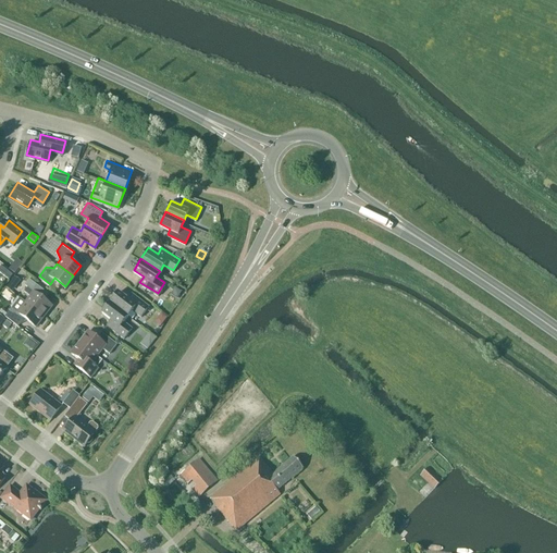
[(25,299),(44,314),(52,303),(39,293),(44,287),(29,277),(25,282),(27,284),(24,289),(31,293),(26,299),(25,299)]
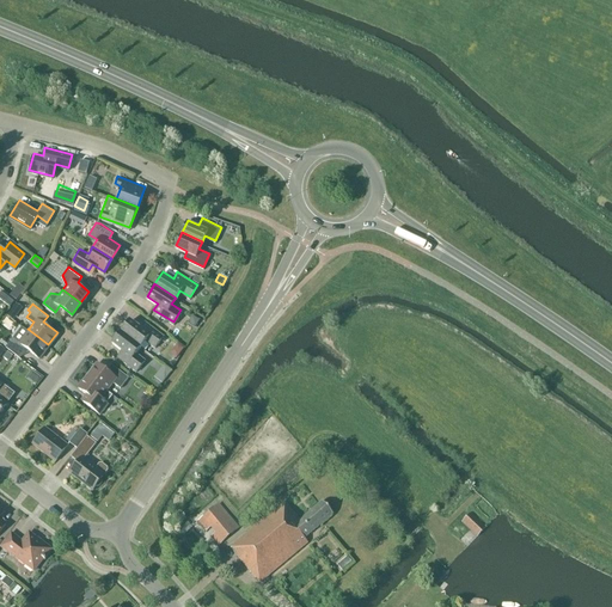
[(121,329),(141,344),(146,338),(154,345),(164,333),(145,319),(140,325),(130,318),(121,329)]
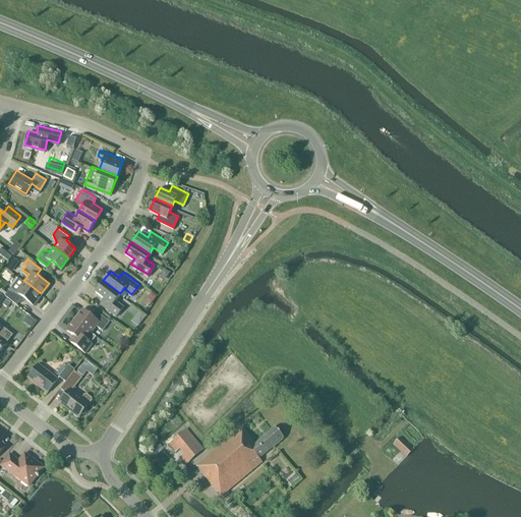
[(23,280),(24,280),(18,276),(5,293),(16,302),(22,294),(34,303),(41,293),(23,280)]
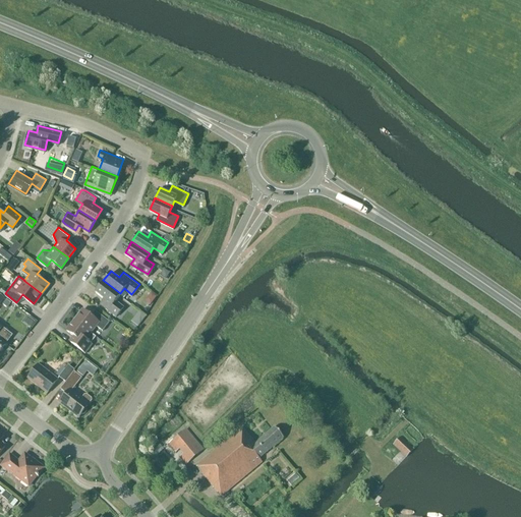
[(116,298),(120,293),(103,280),(96,290),(104,297),(100,302),(116,314),(123,304),(116,298)]
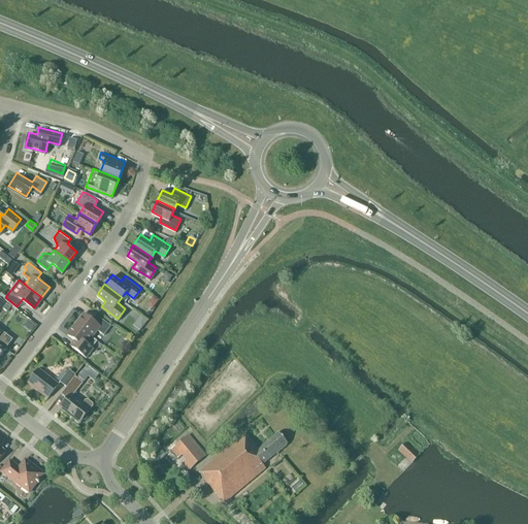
[(141,325),(147,314),(140,309),(134,321),(141,325)]
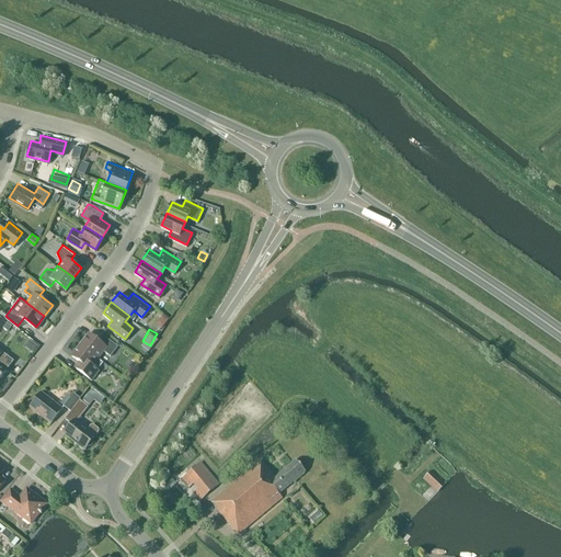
[(80,342),(98,355),(103,348),(110,353),(117,343),(102,332),(98,338),(89,330),(80,342)]
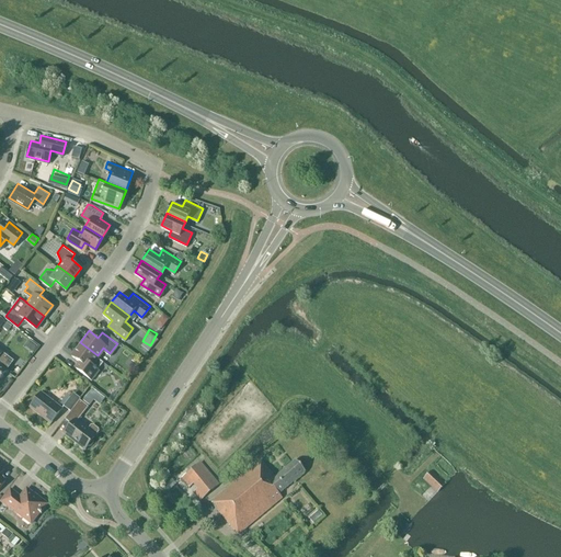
[(99,368),(98,366),(103,360),(98,355),(80,342),(71,353),(80,361),(76,366),(91,377),(99,368)]
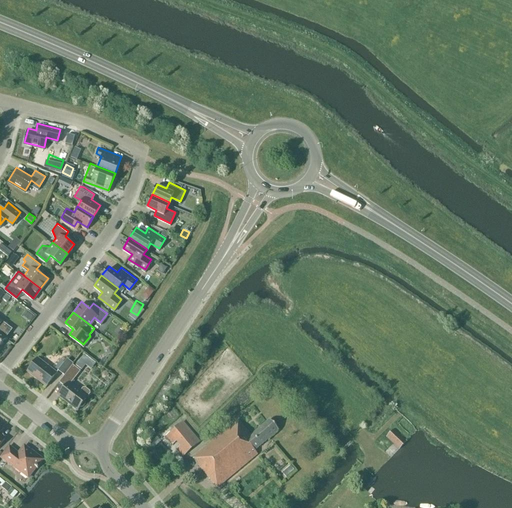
[(5,335),(0,330),(0,321),(2,319),(0,317),(0,342),(8,332),(5,335)]
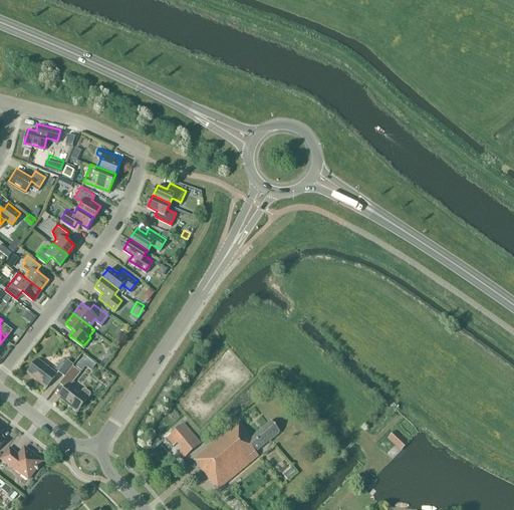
[(81,354),(78,361),(84,364),(87,357),(81,354)]
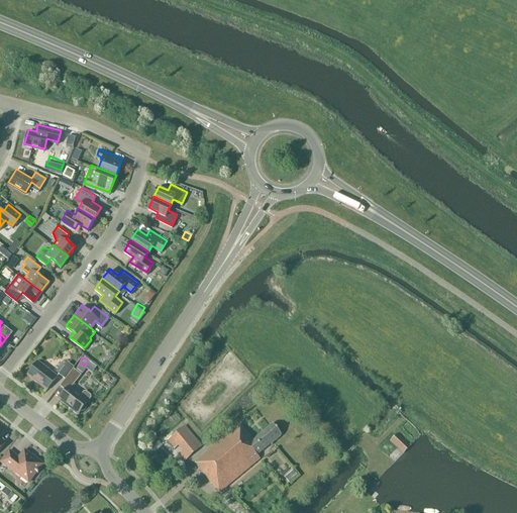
[(46,387),(57,374),(38,360),(27,373),(46,387)]
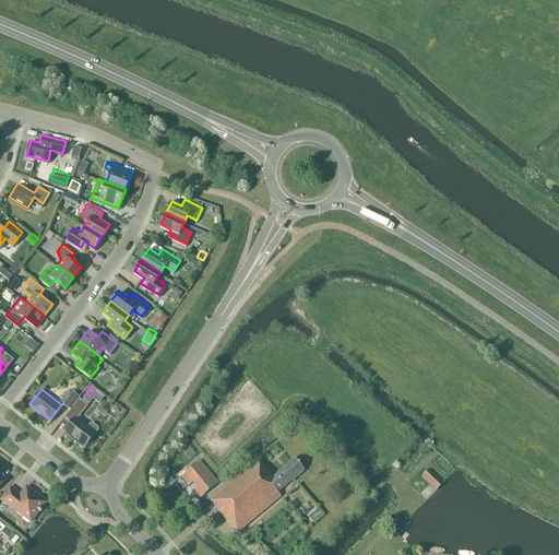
[(70,406),(78,398),(80,394),(73,389),(63,401),(70,406)]
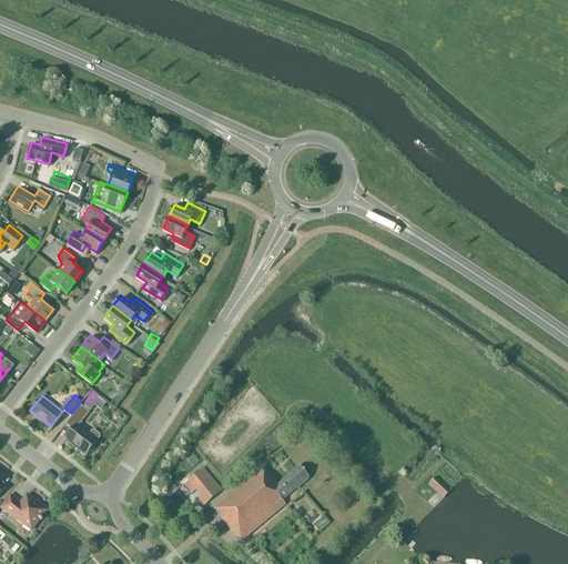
[(79,404),(71,413),(66,421),(72,426),(66,436),(85,452),(89,449),(91,449),(93,446),(94,444),(94,441),(97,437),(100,433),(100,431),(94,427),(92,427),(89,431),(78,423),(88,411),(79,404)]
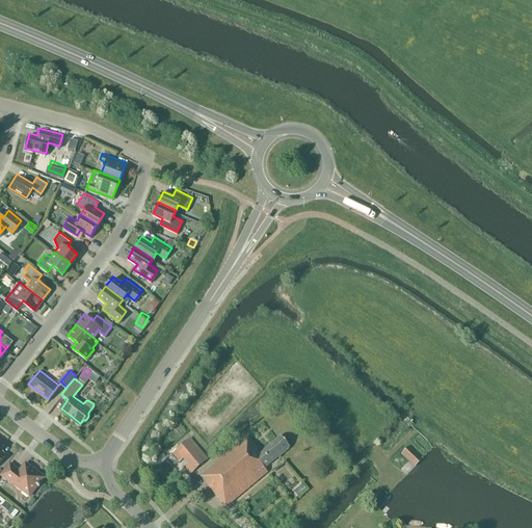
[(265,466),(290,444),(281,432),(261,449),(247,433),(201,472),(207,479),(206,480),(225,504),(268,469),(265,466)]
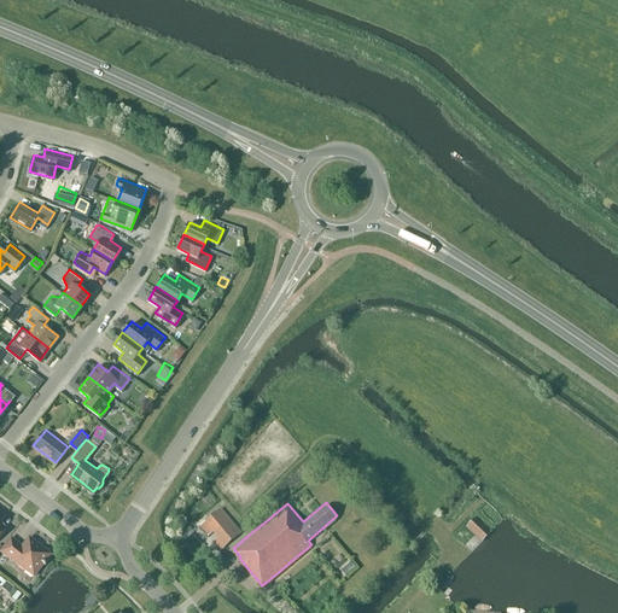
[(242,530),(221,506),(215,509),(200,523),(209,532),(213,529),(217,535),(214,538),(221,547),(242,530)]
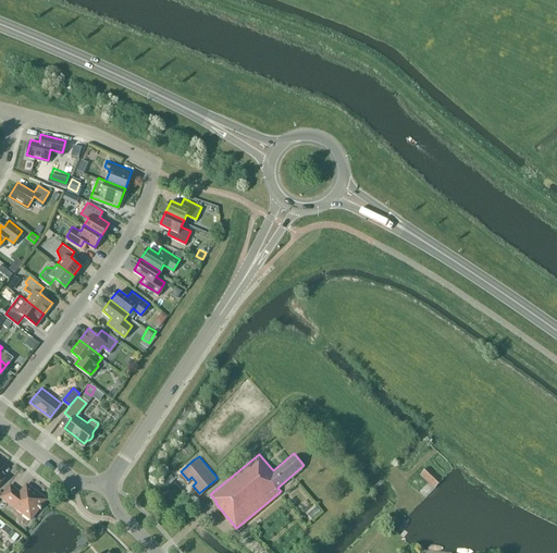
[(434,487),(443,477),(429,463),(420,472),(434,487)]
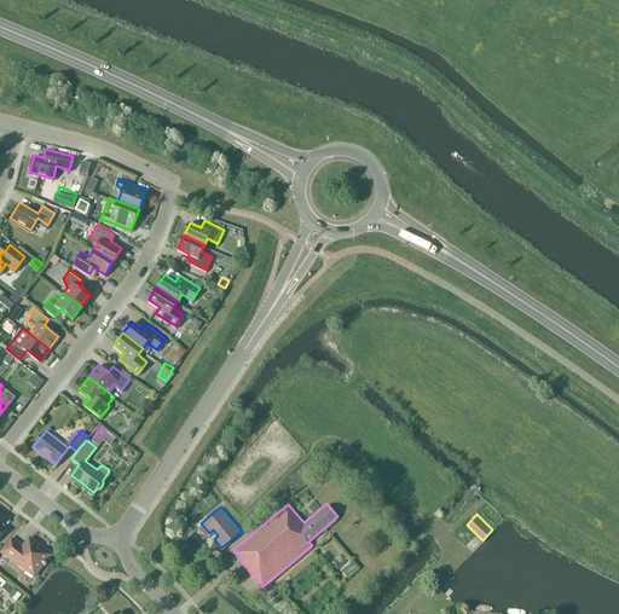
[(42,545),(29,536),(22,545),(11,536),(1,549),(13,559),(34,574),(44,562),(45,563),(46,562),(46,561),(52,552),(44,544),(42,545)]
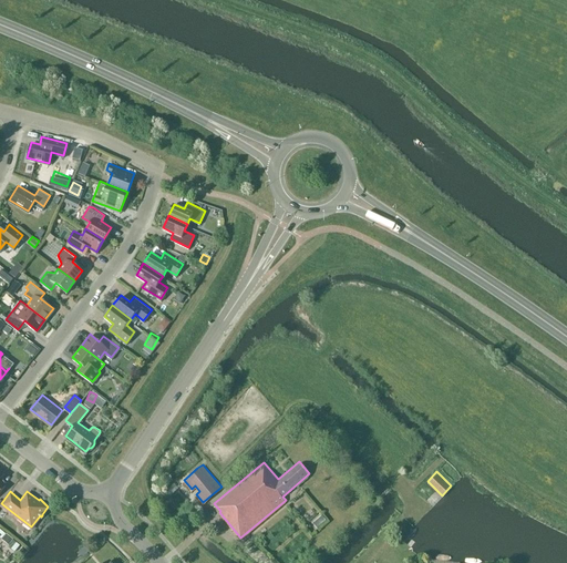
[(16,549),(21,543),(13,536),(9,543),(16,549)]
